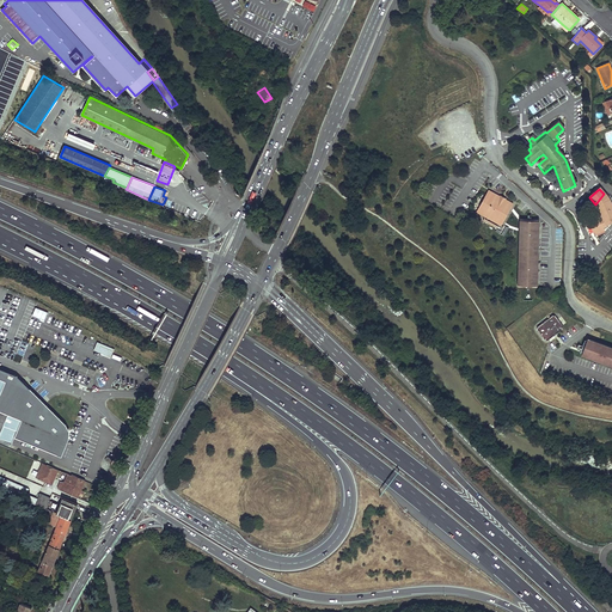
[(505,202),(505,201),(500,197),(500,199),(488,193),(478,209),(487,214),(484,219),(500,227),(512,206),(505,202)]
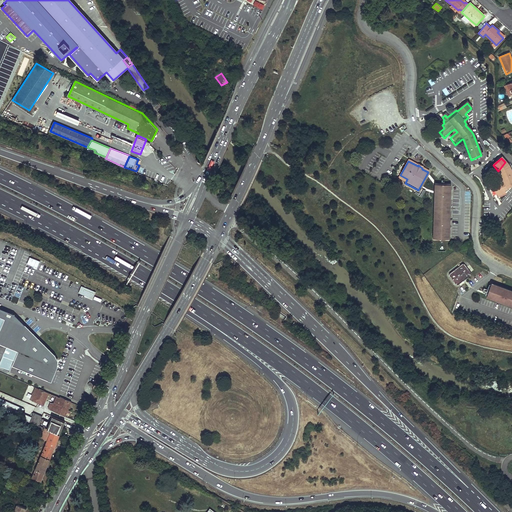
[(508,166),(505,162),(498,171),(498,172),(501,178),(502,181),(499,183),(492,186),(493,188),(492,188),(496,197),(497,197),(498,199),(505,195),(504,193),(507,191),(507,190),(511,187),(511,172),(511,173),(508,166)]
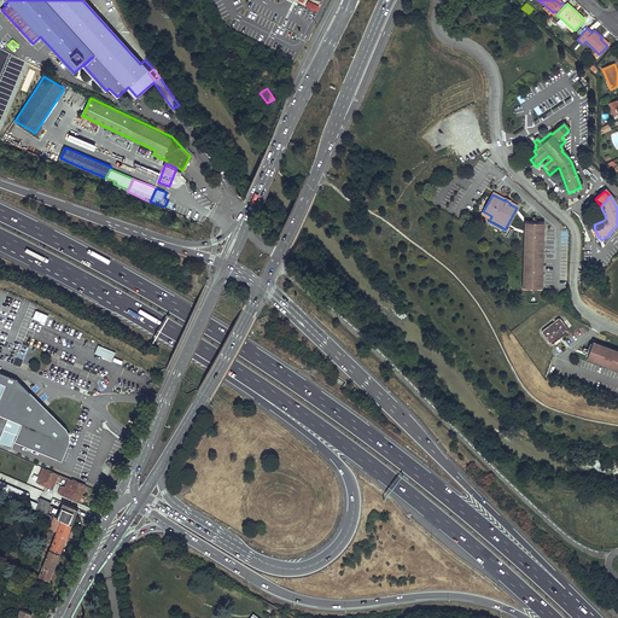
[(491,216),(483,211),(481,216),(489,221),(491,216)]
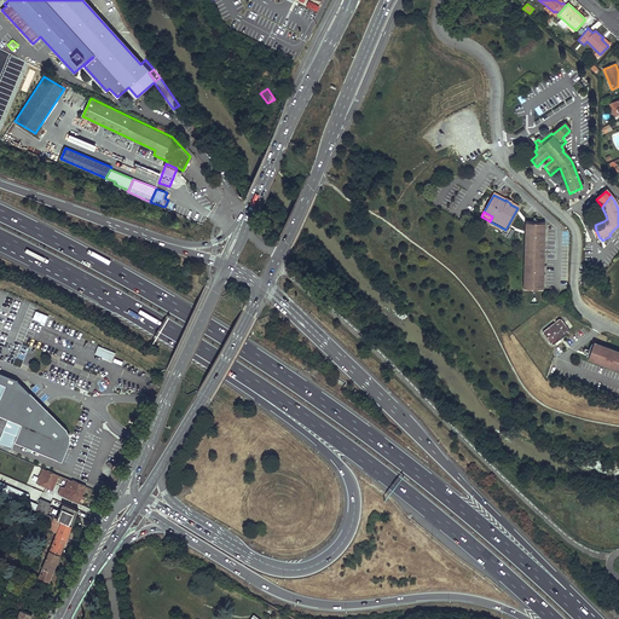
[(503,231),(489,224),(487,226),(502,233),(503,231)]
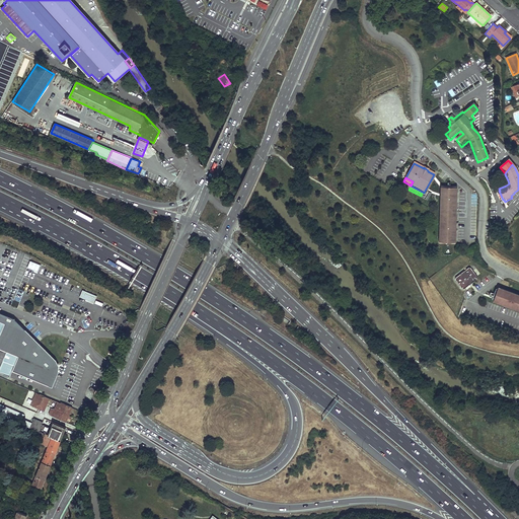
[(439,243),(453,244),(455,194),(456,194),(456,190),(441,189),(439,243)]
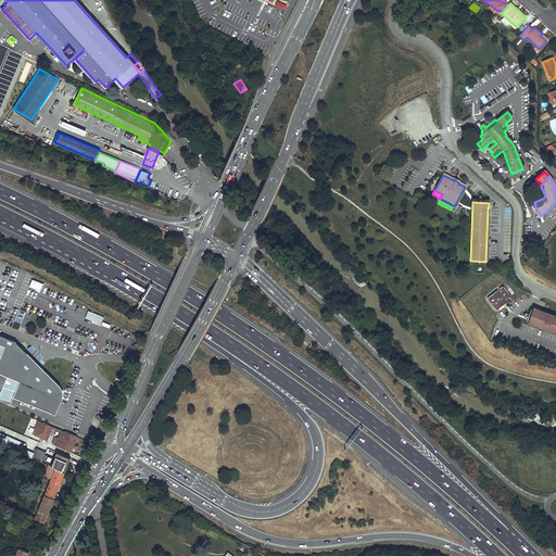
[(488,300),(487,302),(494,312),(496,312),(510,301),(510,299),(503,289),(501,289),(488,300)]
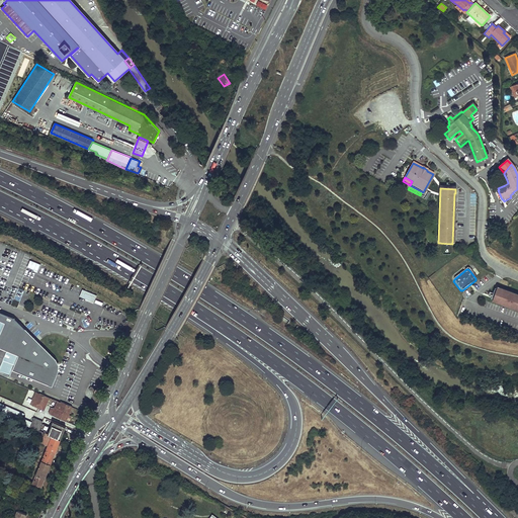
[(97,295),(82,289),(80,296),(94,303),(97,295)]
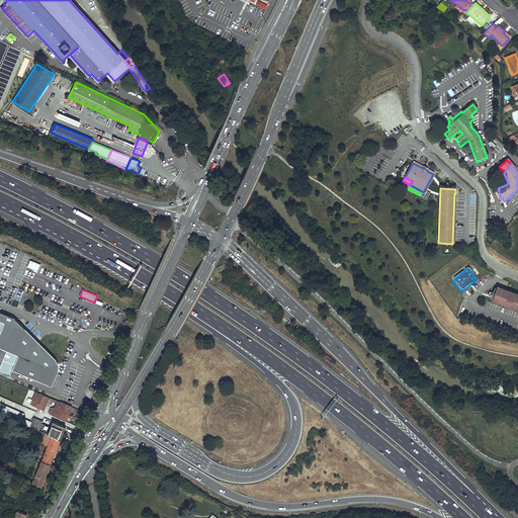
[(517,311),(517,297),(504,293),(498,290),(496,291),(493,300),(493,301),(503,306),(517,311)]
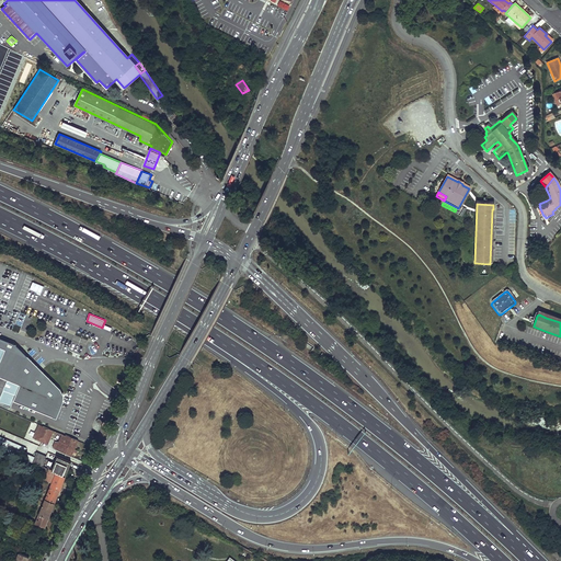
[(0,401),(13,407),(15,401),(55,416),(61,401),(60,397),(59,395),(58,392),(24,359),(27,357),(15,345),(0,339),(0,401)]
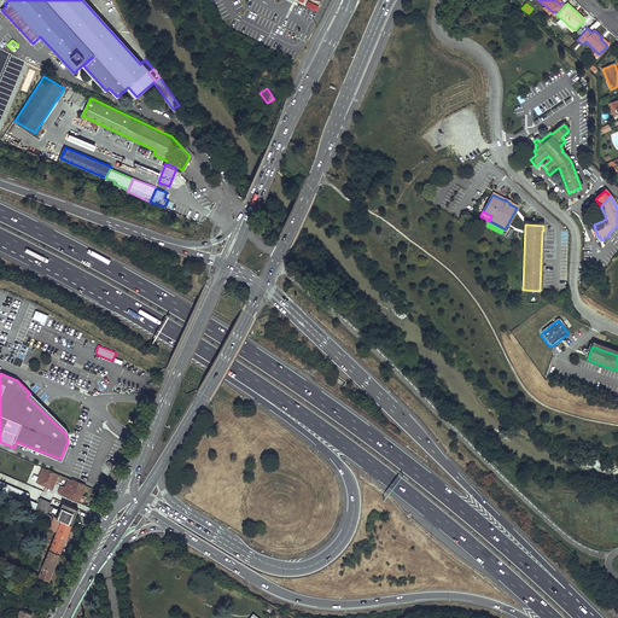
[(66,430),(30,394),(27,396),(64,432),(65,435),(66,437),(68,442),(60,459),(64,461),(71,443),(71,439),(70,436),(69,432),(66,430)]
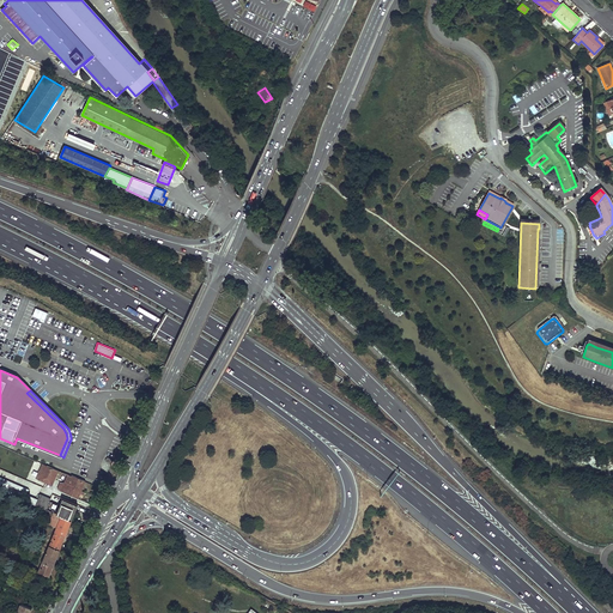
[(59,471),(43,463),(37,478),(47,481),(48,478),(55,481),(59,471)]
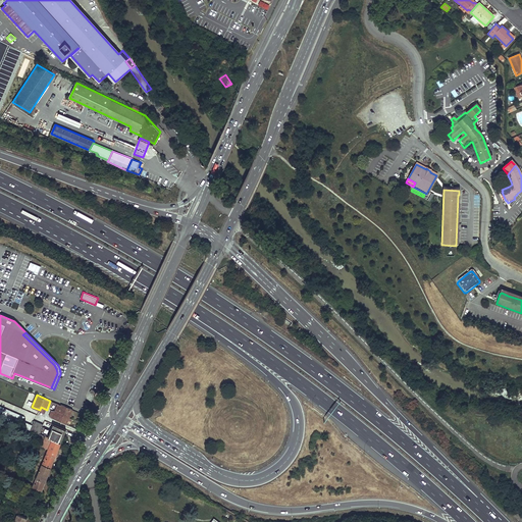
[(54,410),(54,411),(52,410),(49,415),(51,416),(51,417),(66,424),(68,420),(71,421),(72,419),(69,418),(72,410),(58,404),(55,410),(54,410)]
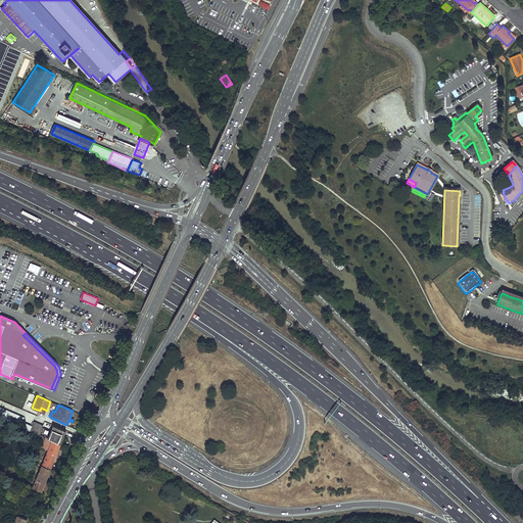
[(0,417),(21,426),(22,422),(25,418),(0,408),(0,417)]
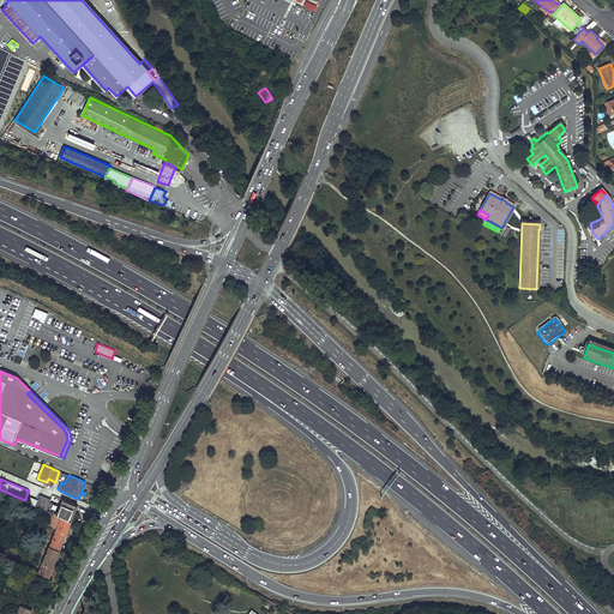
[(36,505),(46,510),(52,499),(41,494),(38,501),(36,505)]
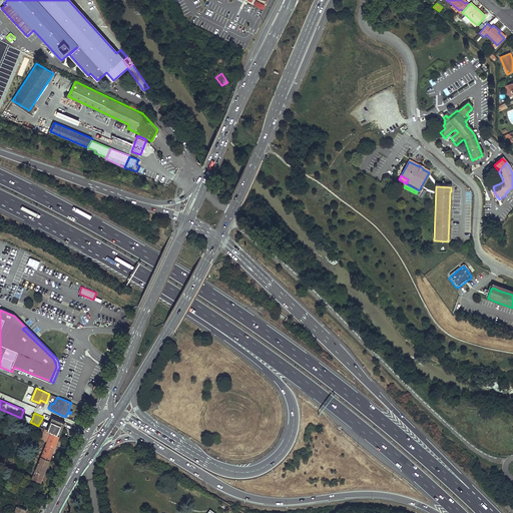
[(47,429),(60,435),(65,422),(52,417),(47,429)]
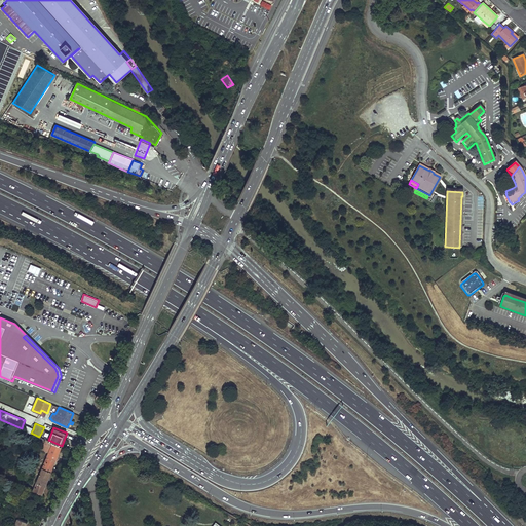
[(43,468),(51,473),(62,446),(48,440),(46,440),(43,446),(42,446),(41,449),(49,452),(43,468)]
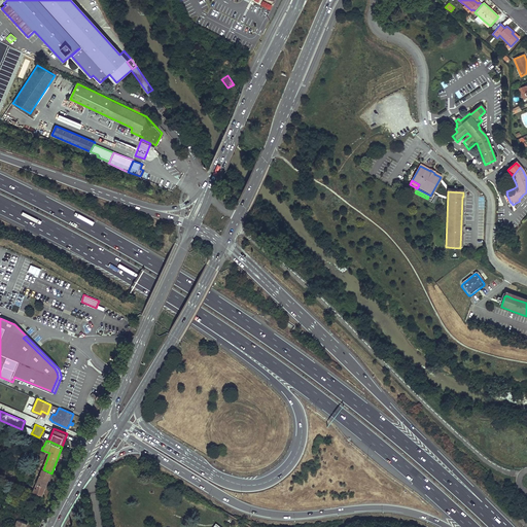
[(35,488),(44,492),(51,473),(43,469),(35,488)]
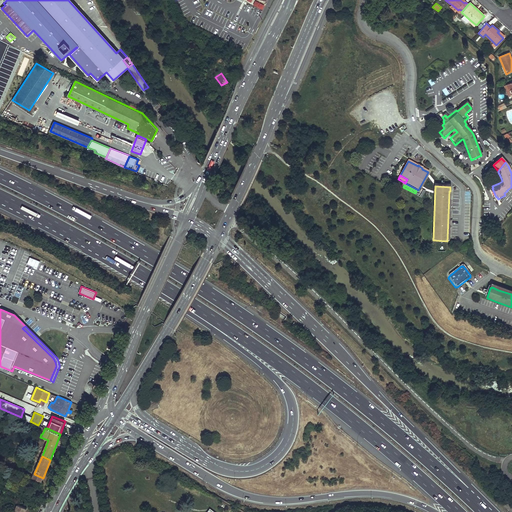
[(41,482),(43,478),(34,474),(33,479),(41,482)]
